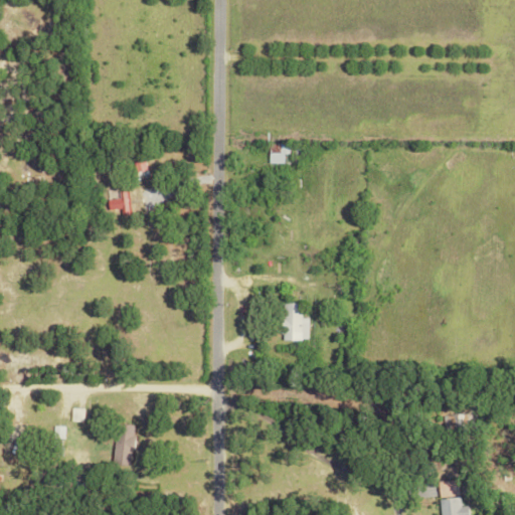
[(269,164),(285,163),(285,154),(290,154),(290,143),(268,144),(269,164)]
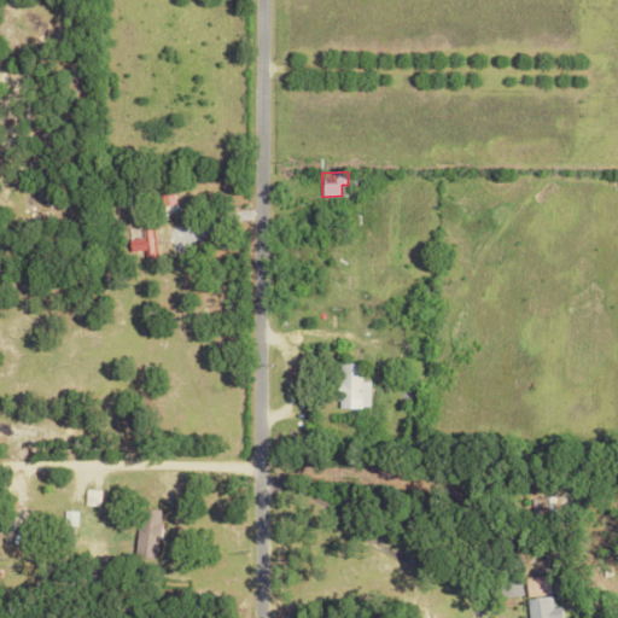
[(141,238),(128,238),(128,252),(143,251),(144,258),(155,257),(153,228),(140,229),(141,238)]
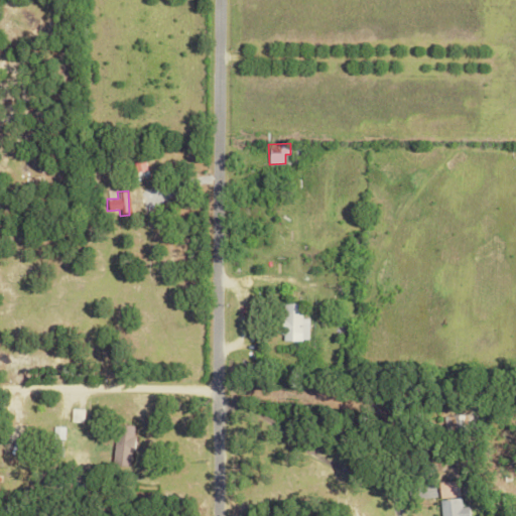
[(308,318),(300,318),(300,303),(282,303),(281,341),(308,341),(308,318)]
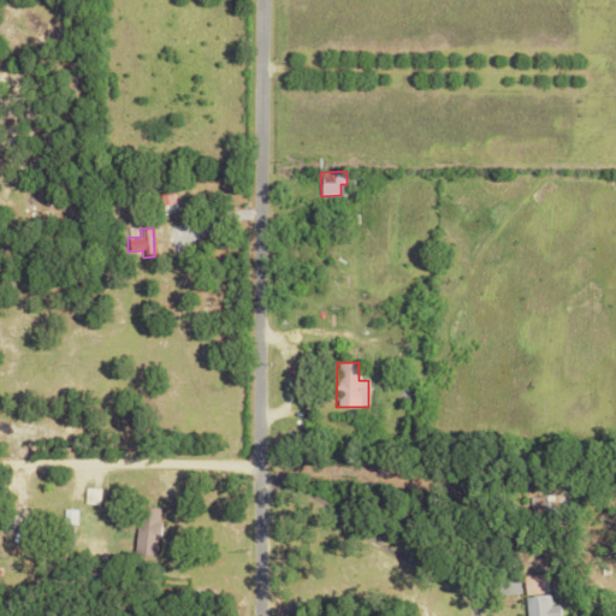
[(99,504),(99,489),(84,487),(83,503),(99,504)]
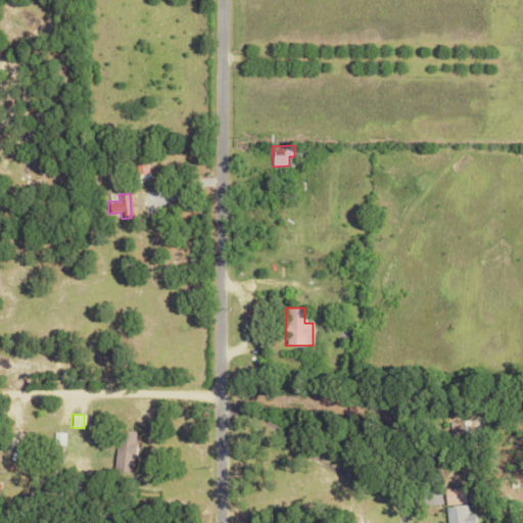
[(135,471),(134,430),(113,431),(115,472),(135,471)]
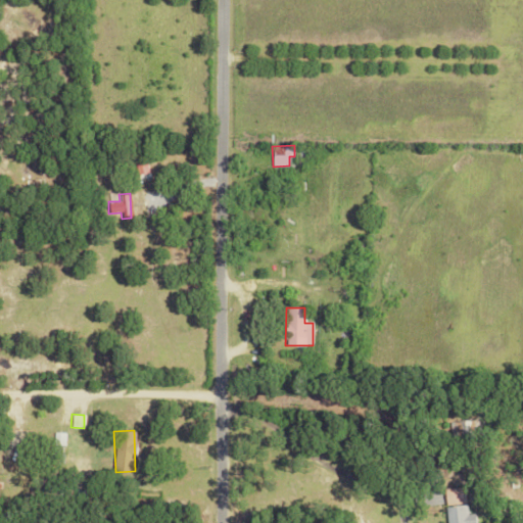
[(466,514),(465,487),(444,488),(446,522),(474,522),(474,514),(466,514)]
